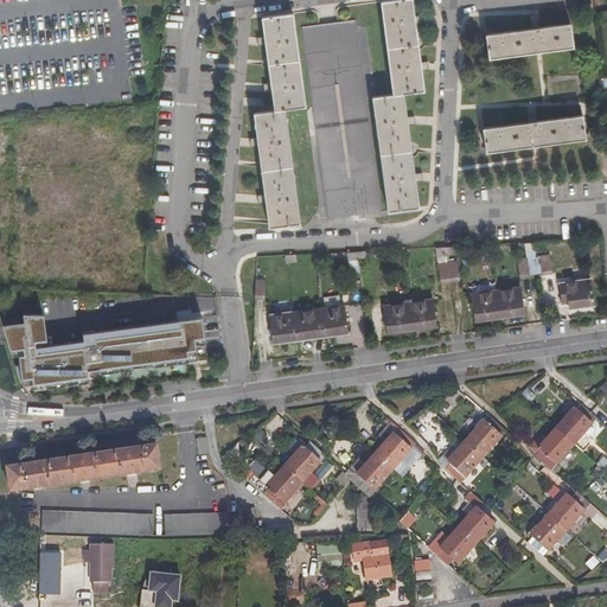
[(407,91),(427,88),(423,70),(432,69),(429,61),(422,61),(416,24),(425,23),(422,13),(415,14),(413,0),(383,0),(379,1),(393,87),(372,90),(389,210),(422,205),(422,200),(420,181),(426,180),(426,176),(425,172),(421,172),(419,173),(410,125),(413,123),(417,123),(417,120),(417,115),(415,115),(410,115),(408,104),(407,91)]
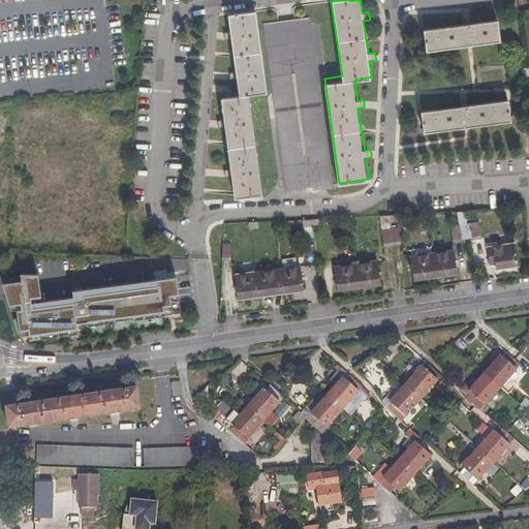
[(222,176),(225,176),(229,175),(232,196),(261,192),(249,93),(267,91),(256,10),(225,16),(228,31),(221,32),(222,39),(228,38),(230,52),(234,71),(228,72),(227,72),(227,76),(228,80),(229,80),(235,79),(236,85),(237,95),(224,96),(218,97),(220,105),(221,117),(216,118),(216,124),(216,126),(222,125),(228,167),(221,169),(222,175),(222,176)]
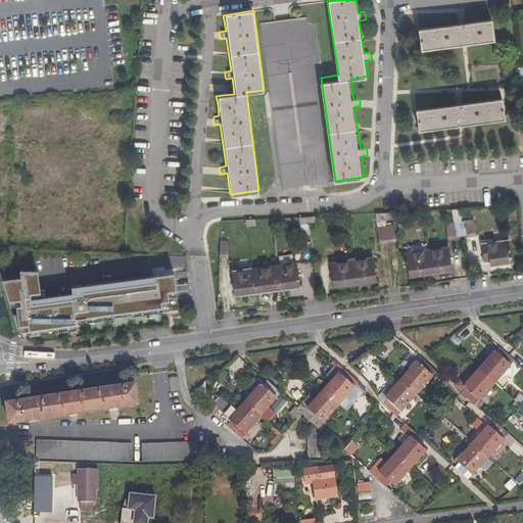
[(457,21),(429,25),(432,45),(492,39),(490,17),(464,20),(463,14),(456,15),(457,21)]
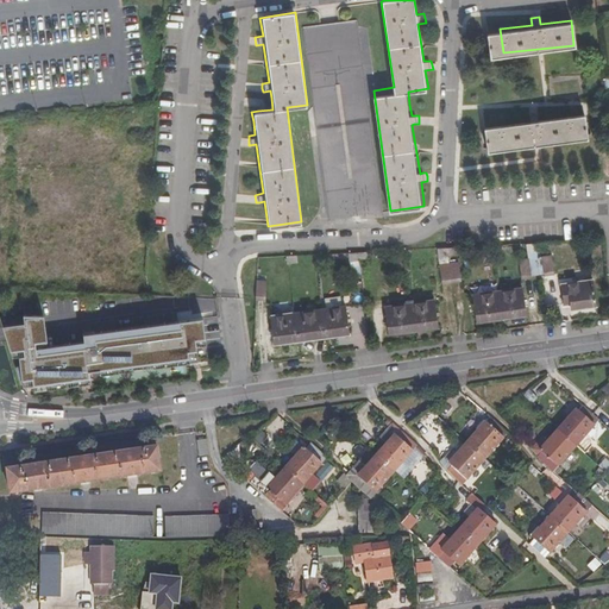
[(331,23),(303,26),(327,213),(382,206),(366,90),(371,74),(366,18),(331,23)]
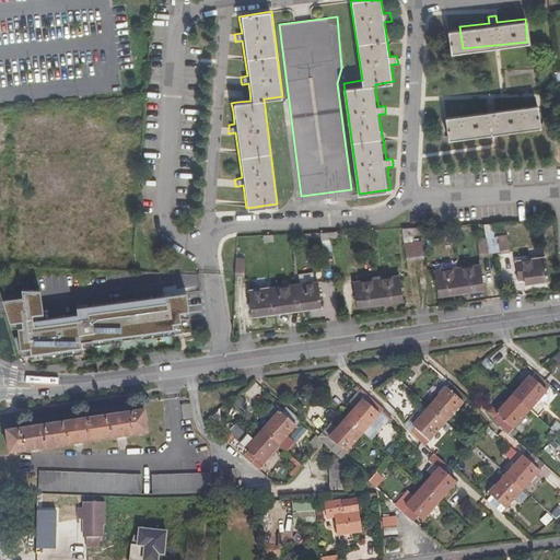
[(488,115),(446,121),(451,144),(540,128),(537,105),(496,113),(494,106),(487,108),(488,115)]
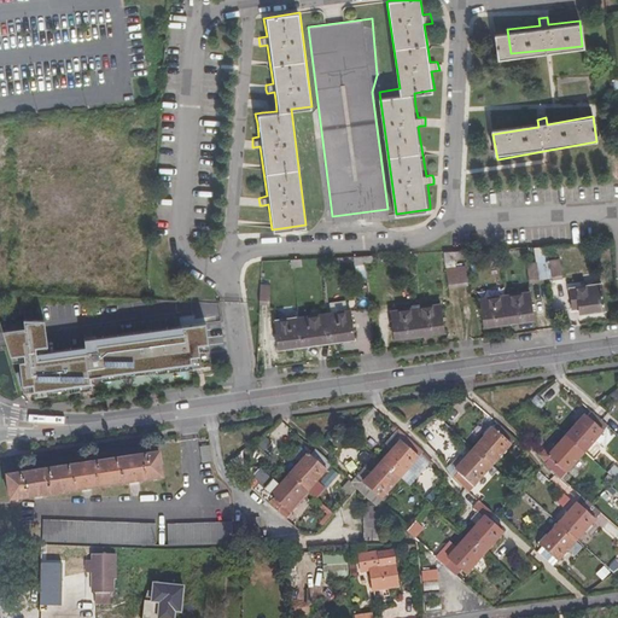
[(553,279),(564,279),(563,260),(552,260),(553,279)]
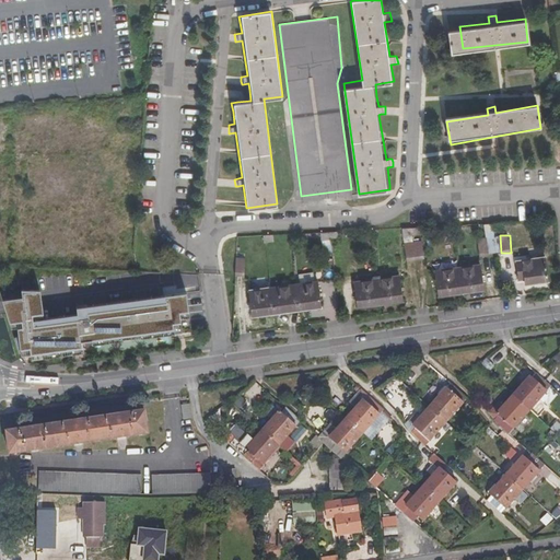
[(499,236),(478,237),(478,254),(499,253),(499,236)]
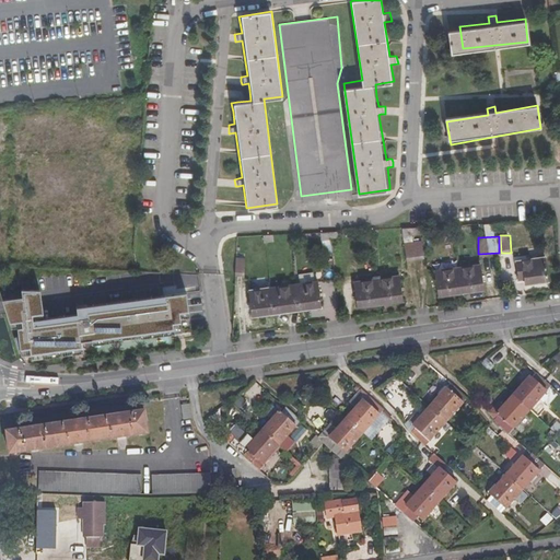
[(406,241),(406,257),(426,257),(424,241),(406,241)]
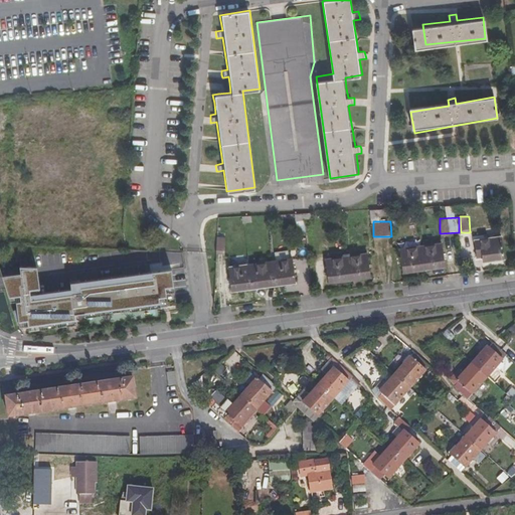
[(227,250),(227,236),(217,236),(217,250),(227,250)]
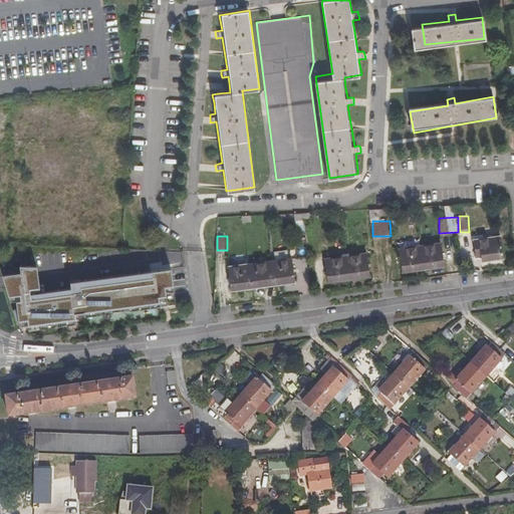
[(474,239),(476,251),(481,250),(483,259),(504,256),(501,236),(474,239)]
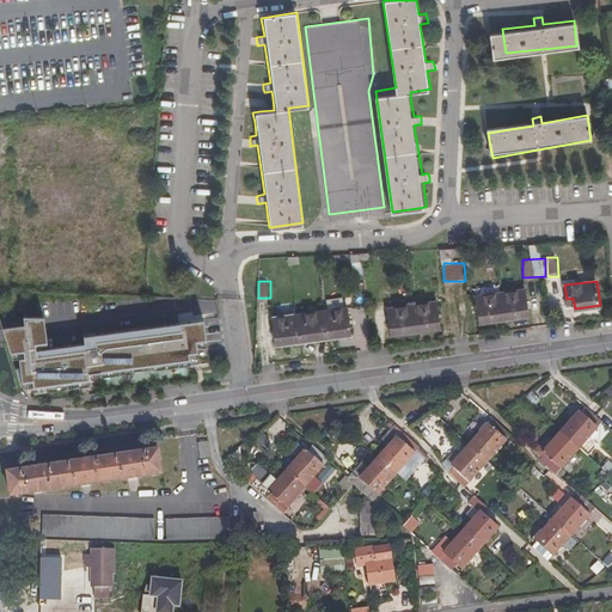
[(526,288),(502,292),(505,318),(530,314),(526,288)]
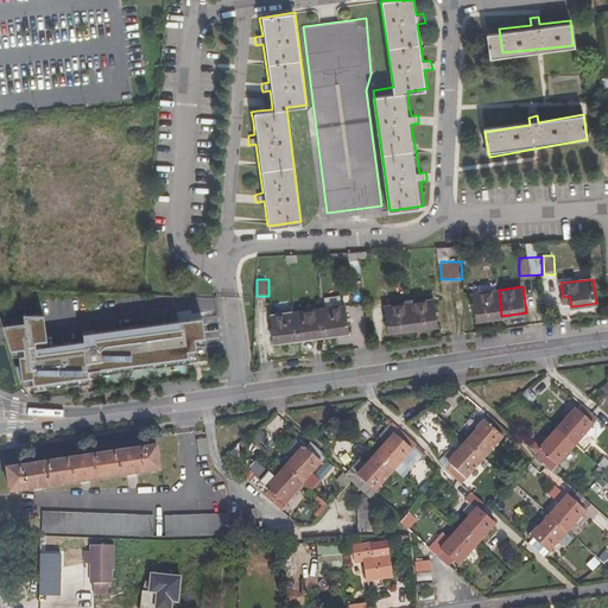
[(476,320),(501,316),(499,290),(474,292),(476,320)]
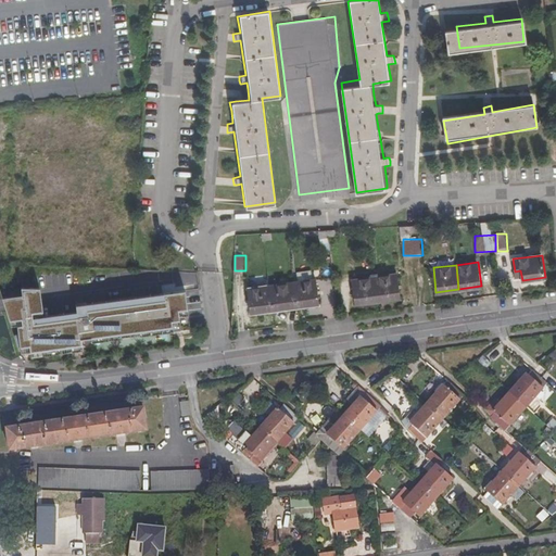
[(397,274),(375,276),(378,301),(401,298),(397,274)]
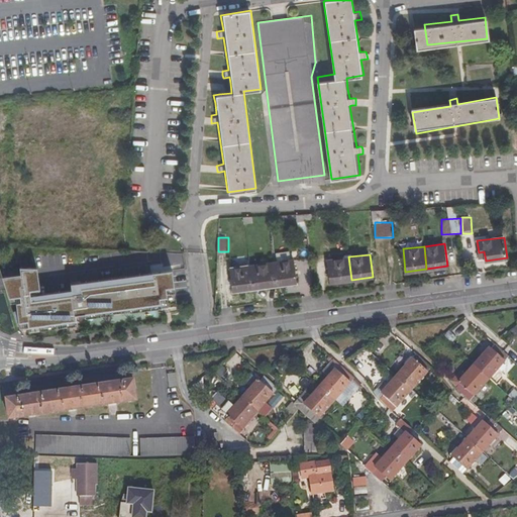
[(331,282),(351,280),(348,256),(328,260),(331,282)]
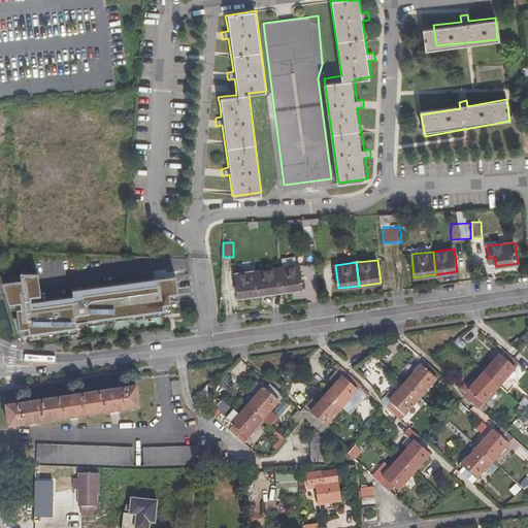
[(301,264),(281,267),(284,291),(303,288),(301,264)]
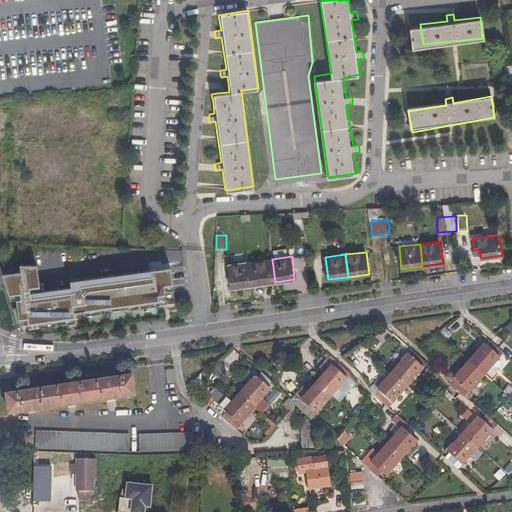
[(250,262),(253,284),(275,282),(272,259),(250,262)]
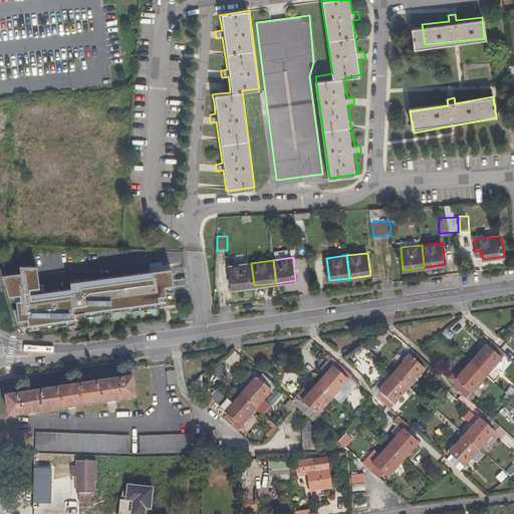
[(232,288),(254,285),(251,263),(230,266),(232,288)]
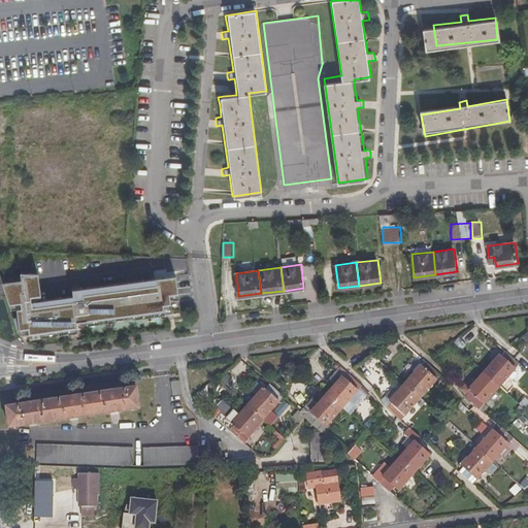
[(180,310),(175,275),(75,288),(76,295),(43,298),(40,272),(23,271),(24,278),(5,282),(11,302),(12,308),(18,307),(21,333),(79,326),(78,321),(88,319),(88,324),(180,310)]
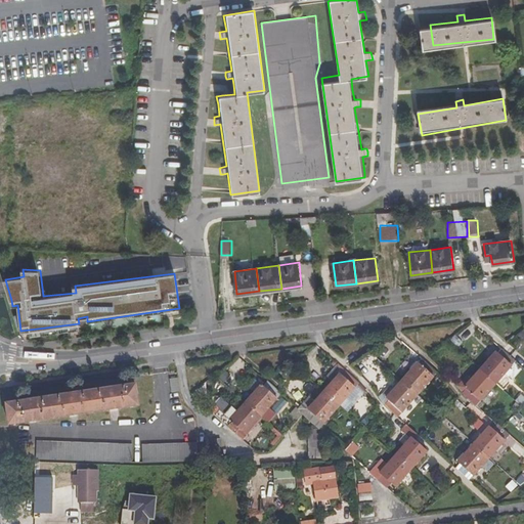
[(479,366),(495,381),(515,359),(509,353),(501,347),(497,351),(494,349),(479,366)]
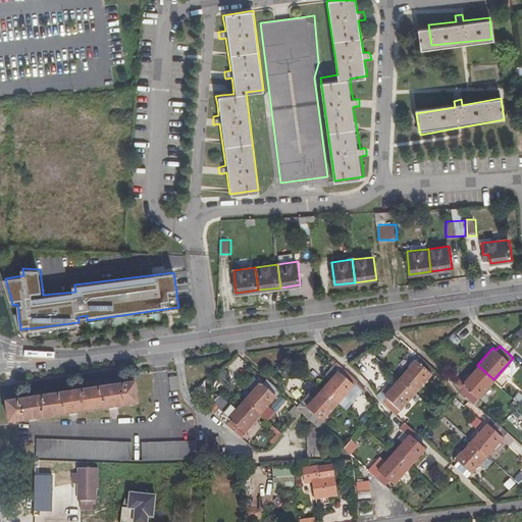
[(398,376),(414,390),(434,368),(421,357),(417,361),(414,359),(398,376)]
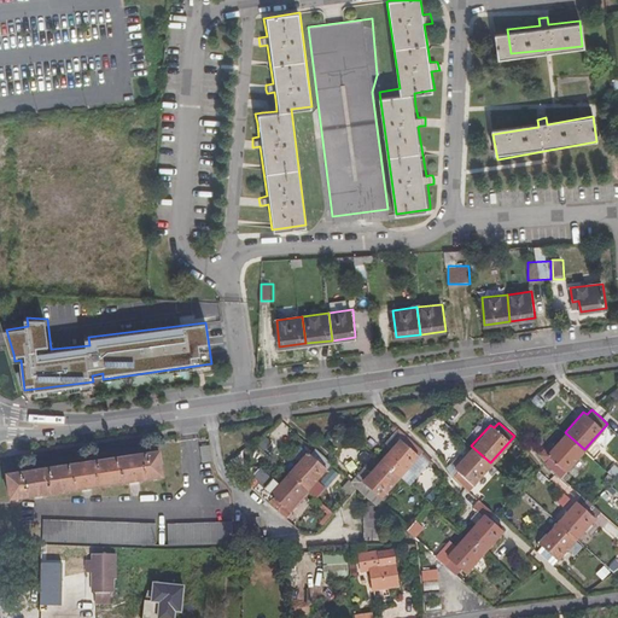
[(429,441),(444,454),(453,443),(438,430),(429,441)]
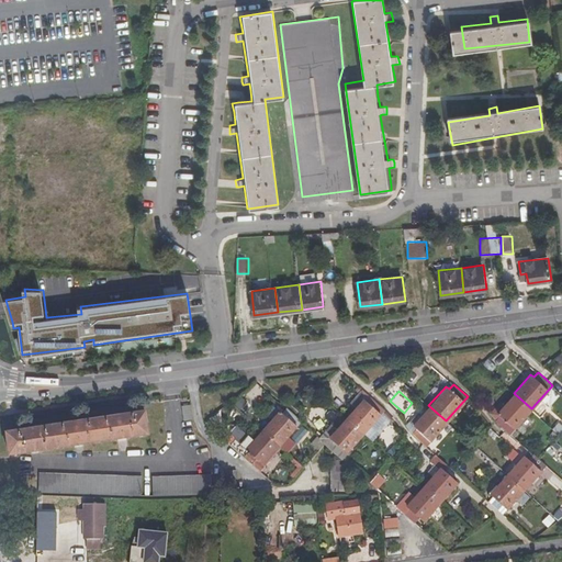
[(345,416),(361,431),(382,407),(364,393),(345,416)]
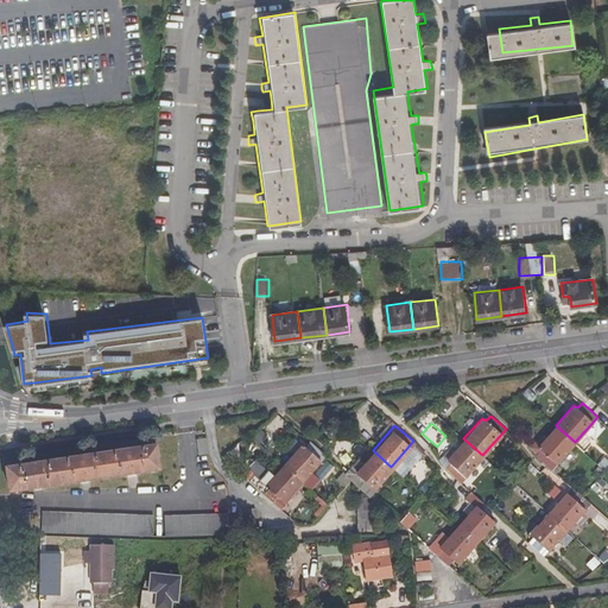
[(575,442),(556,425),(545,437),(539,432),(530,444),(537,450),(536,453),(546,462),(551,467),(552,467),(575,442)]
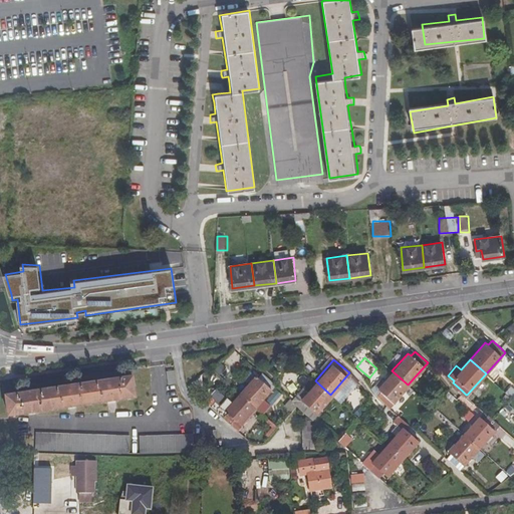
[(216,370),(222,374),(227,366),(220,362),(216,370)]
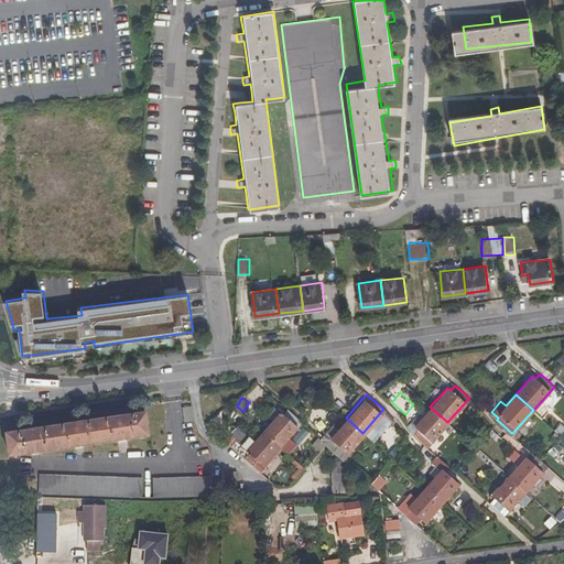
[(190,403),(181,405),(184,419),(192,418),(190,403)]
